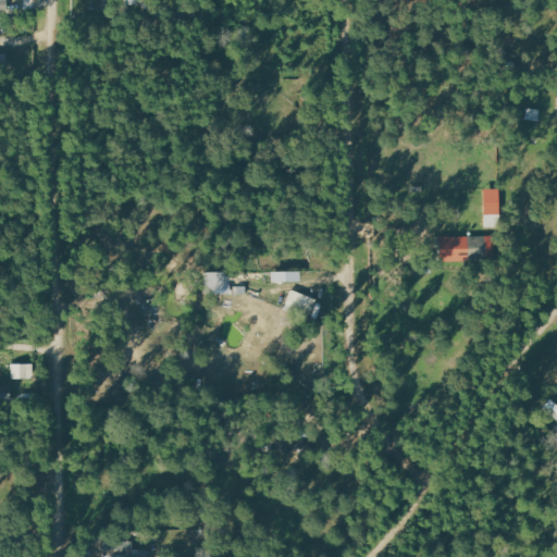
[(484,215),(500,214),(499,188),(483,189),(484,215)]
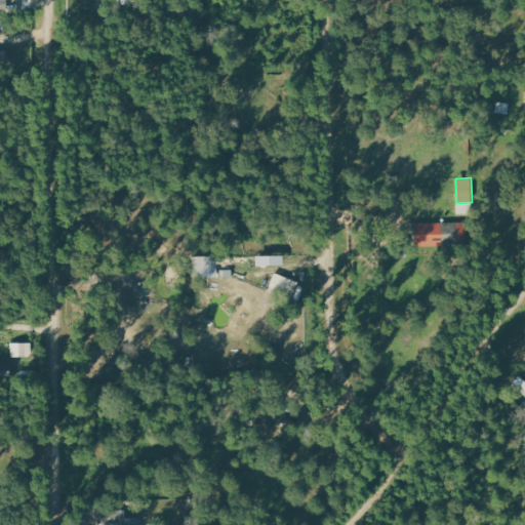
[(415,221),(414,245),(465,246),(466,224),(415,221)]
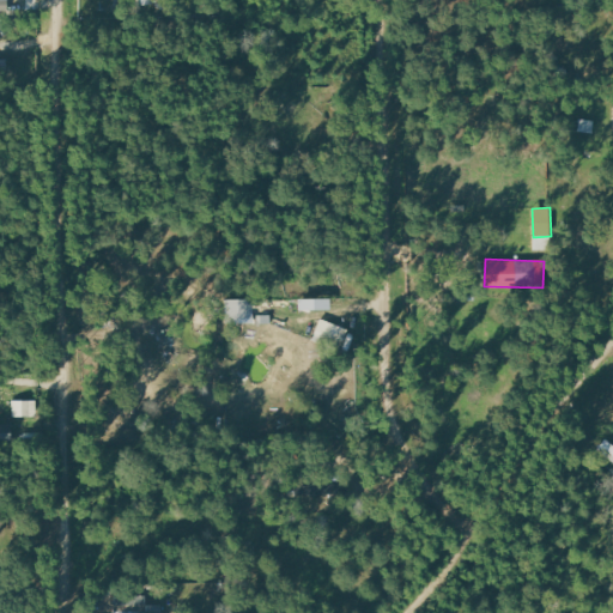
[(254,299),(225,299),(226,325),(254,323),(254,299)]
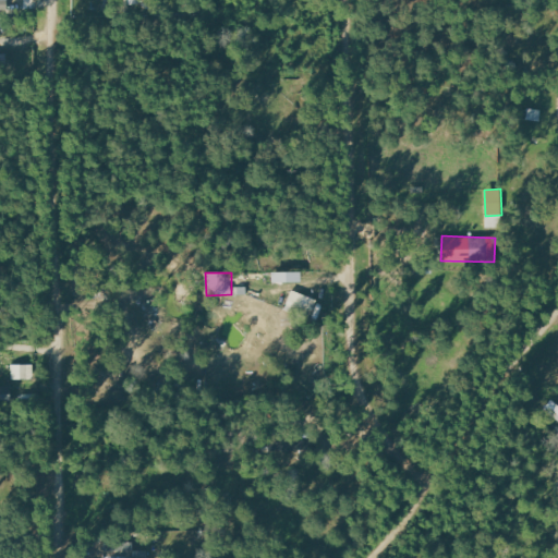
[(318,299),(292,291),(286,310),(313,318),(318,299)]
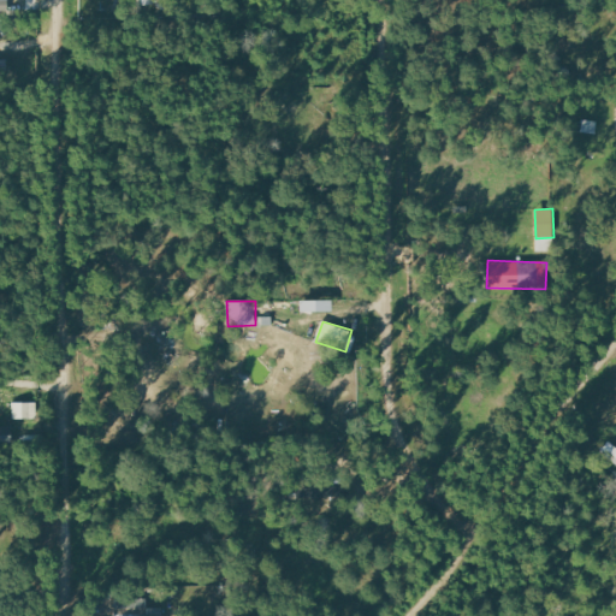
[(37,402),(13,403),(13,419),(37,419),(37,402)]
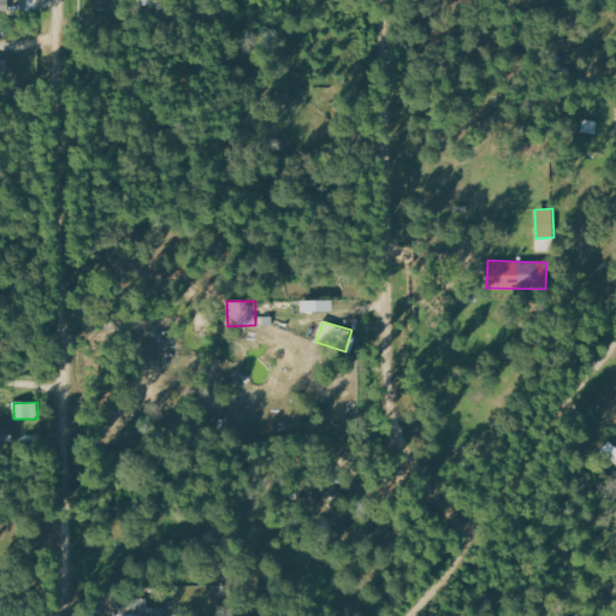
[(116,615),(163,615),(163,608),(148,608),(147,599),(116,600),(116,615)]
